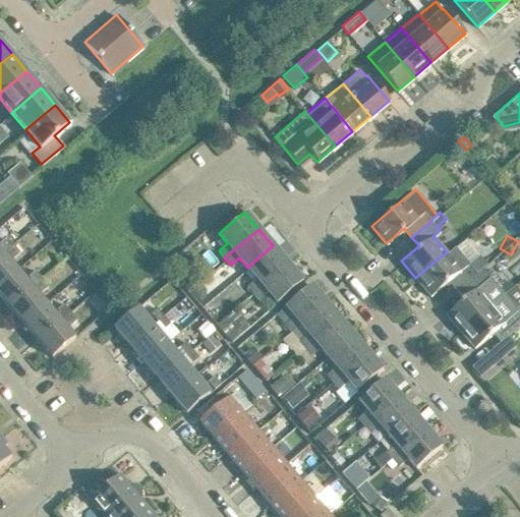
[(0,252),(11,243),(5,236),(0,240),(0,244),(0,252)]
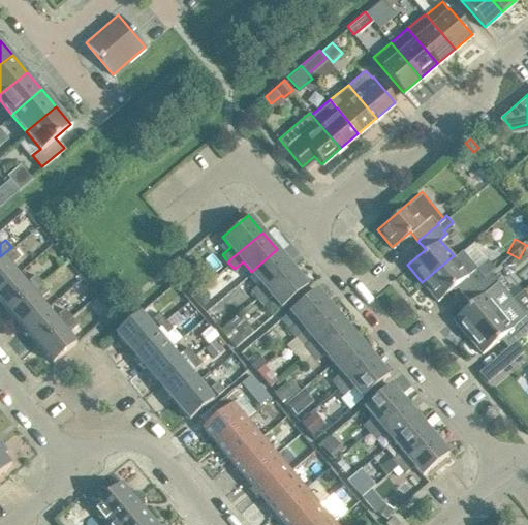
[(0,285),(17,273),(9,265),(20,255),(11,247),(0,256),(0,285)]
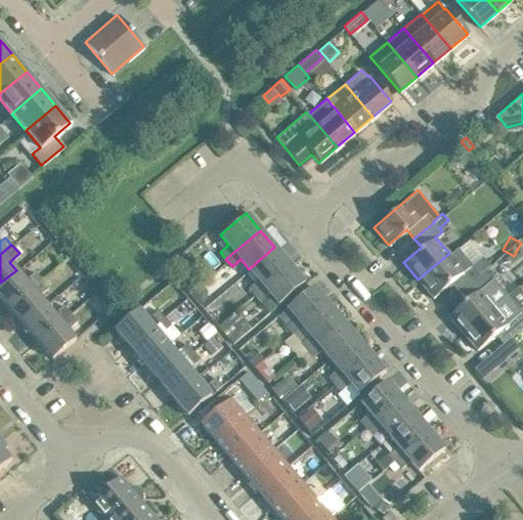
[(449,253),(418,279),(432,297),(450,282),(458,291),(478,273),(484,268),(489,264),(481,254),(471,262),(458,246),(449,253)]
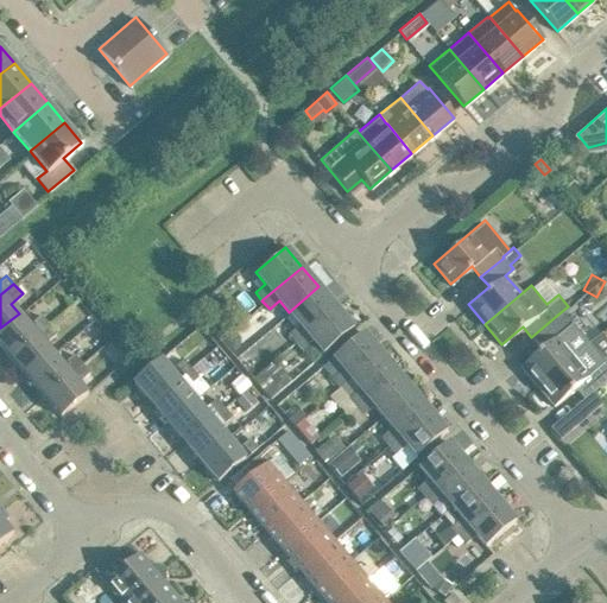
[(295,340),(335,306),(318,286),(289,312),(298,323),(288,331),(295,340)]
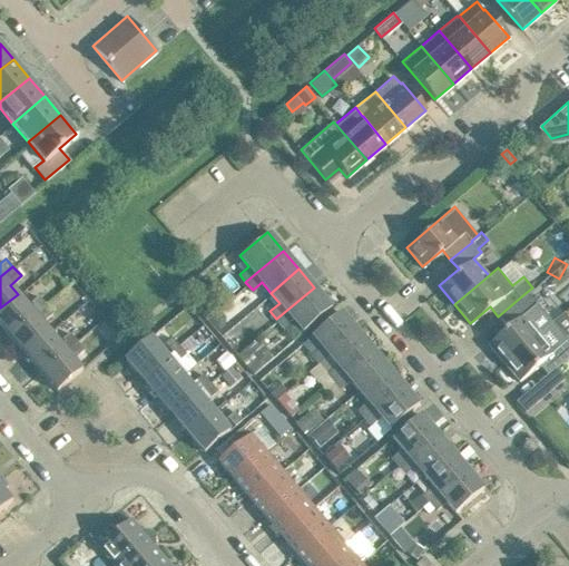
[(302,330),(330,306),(314,288),(276,319),(283,327),(293,319),(302,330)]
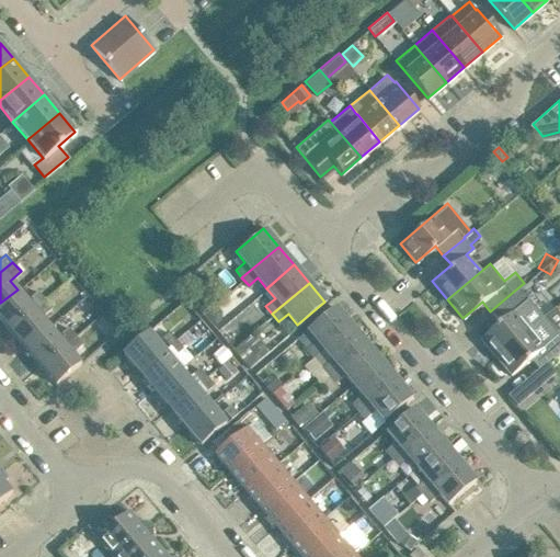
[(479,337),(494,355),(528,327),(541,316),(518,287),(512,293),(490,311),(499,321),(479,337)]
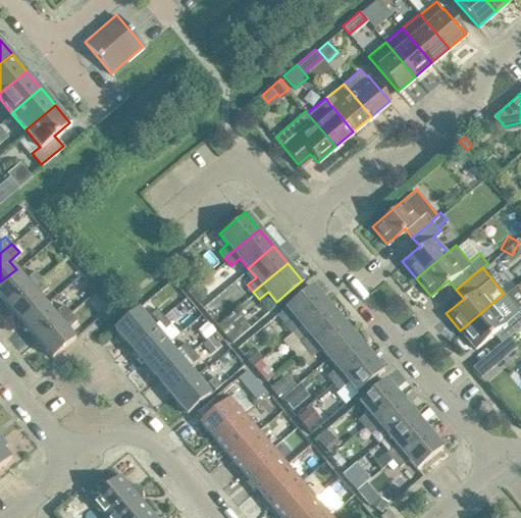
[(24,278),(16,269),(0,281),(0,296),(7,305),(40,278),(34,270),(24,278)]
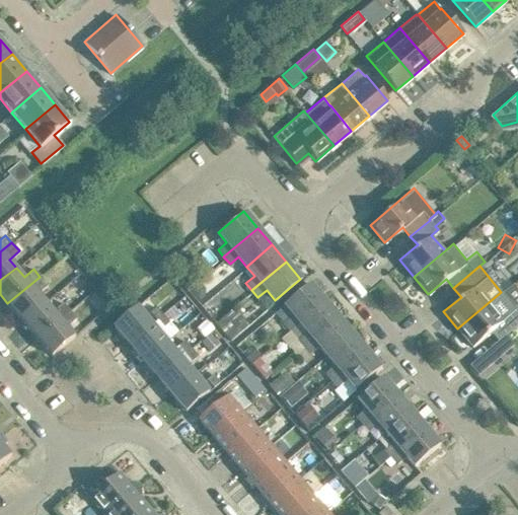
[(21,320),(45,301),(37,293),(47,284),(40,277),(7,303),(21,320)]
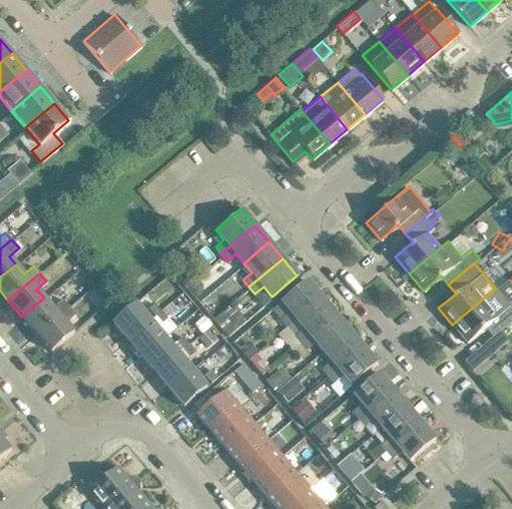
[(194,296),(200,292),(201,284),(195,279),(187,286),(194,296)]
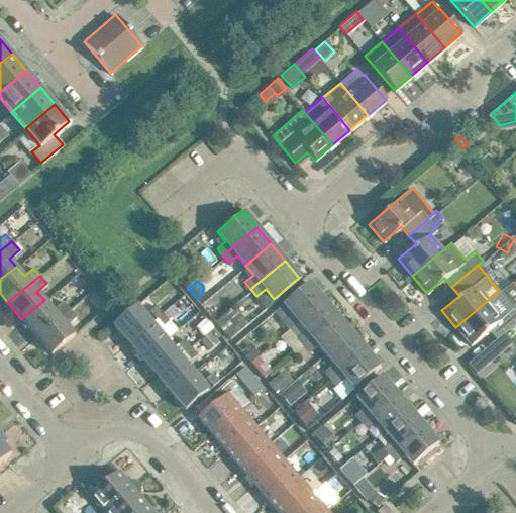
[(289,327),(297,320),(296,319),(322,298),(308,281),(282,303),(291,312),(282,320),(289,327)]
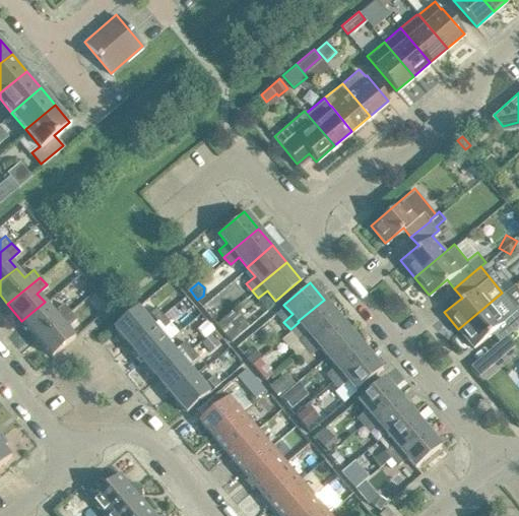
[(491,331),(498,340),(507,333),(518,322),(518,311),(502,293),(490,303),(458,329),(472,346),(491,331)]
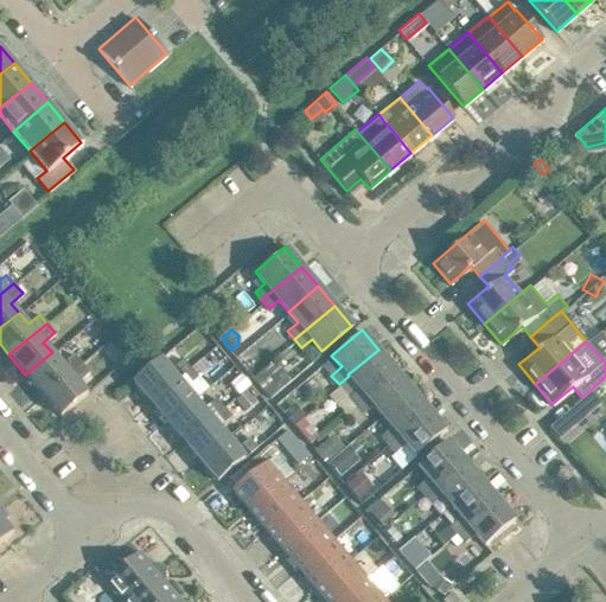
[(355,403),(395,370),(378,350),(348,375),(349,376),(358,386),(348,395),(355,403)]
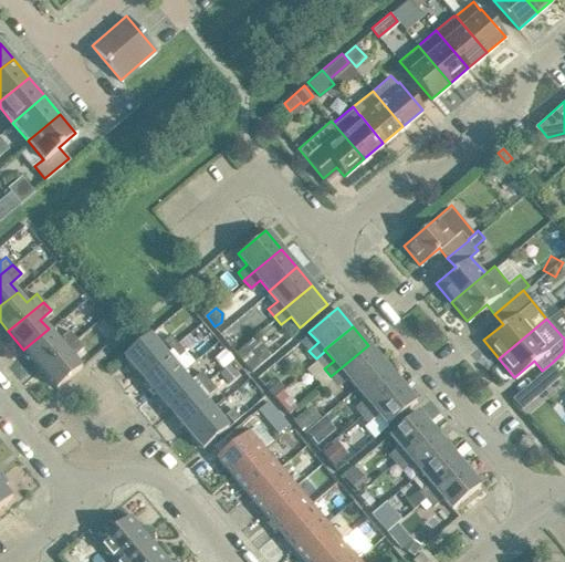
[(56,339),(49,329),(23,350),(40,368),(75,337),(67,329),(56,339)]
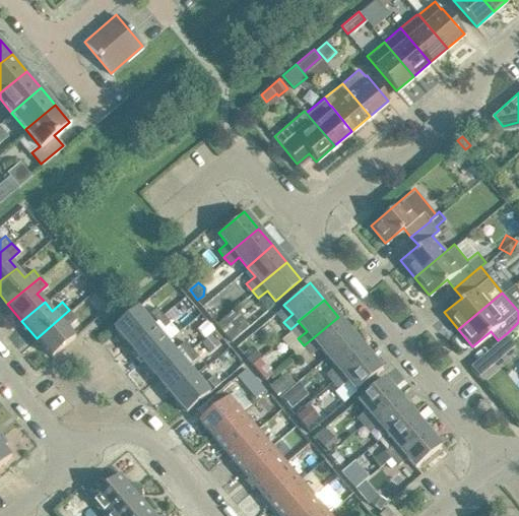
[(127,342),(150,323),(136,306),(113,326),(127,342)]
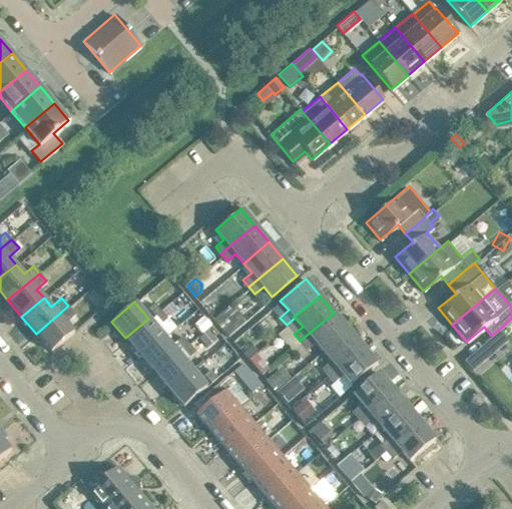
[(153,315),(160,310),(153,302),(147,308),(153,315)]
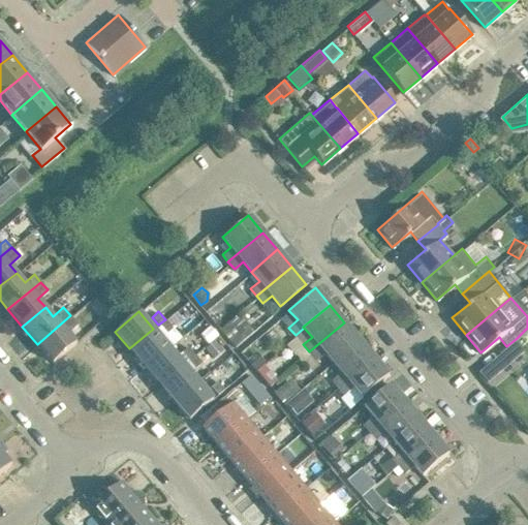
[(244,323),(236,314),(219,328),(235,345),(252,330),(246,322),(244,323)]
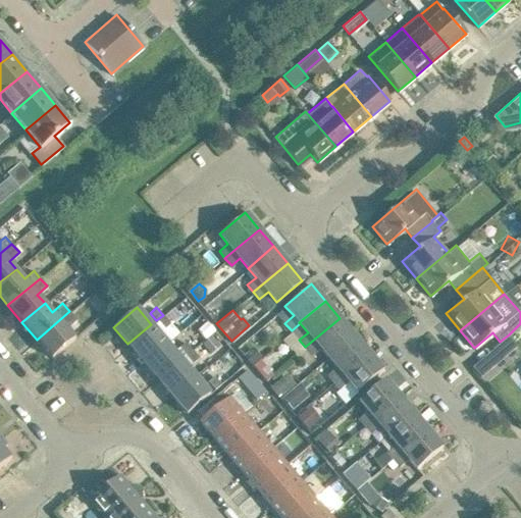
[(69,324),(75,319),(69,311),(37,340),(51,356),(74,337),(64,324),(67,322),(69,324)]
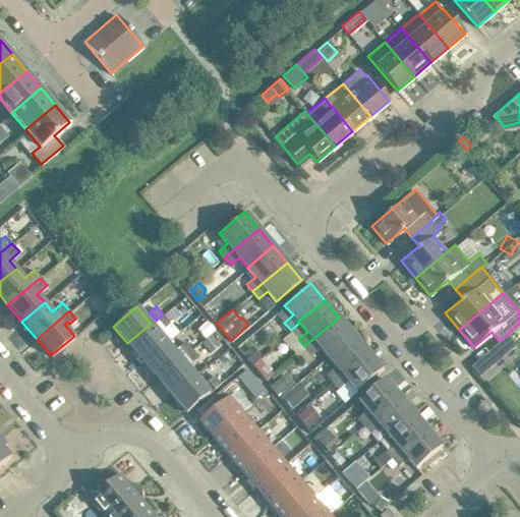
[(163,328),(169,322),(163,314),(156,320),(163,328)]
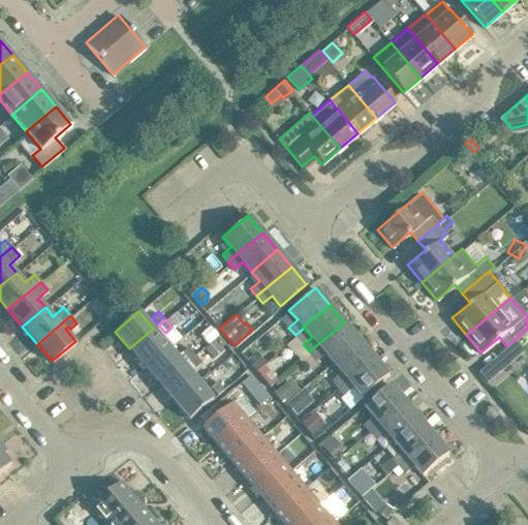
[(332,362),(359,339),(344,322),(309,351),(315,359),(324,351),(332,362)]
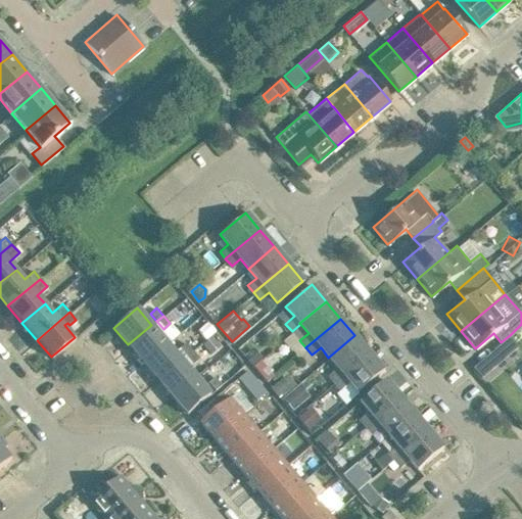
[(143,362),(165,342),(151,325),(128,344),(143,362)]
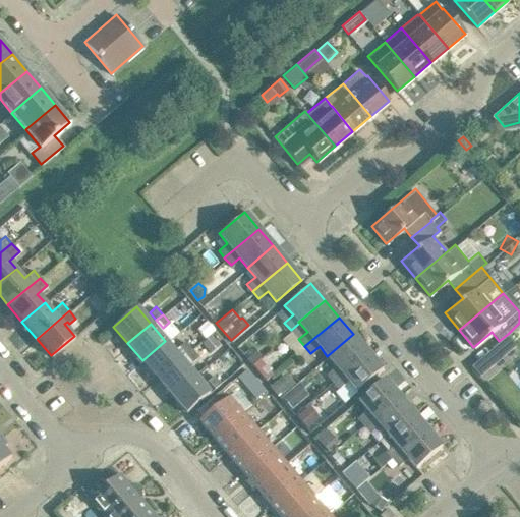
[(212,333),(201,341),(210,350),(219,342),(212,333)]
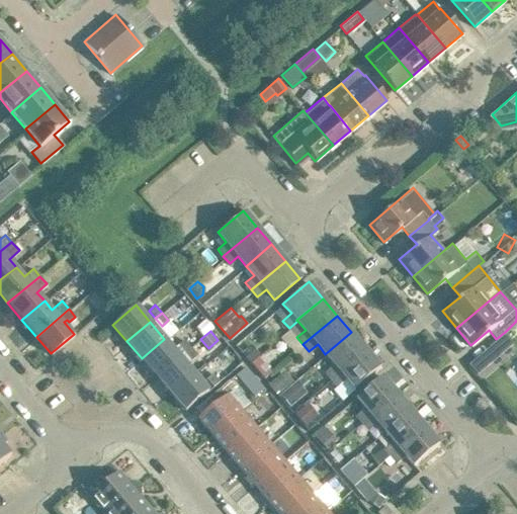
[(331,377),(365,349),(351,332),(325,354),(333,363),(324,370),(331,377)]
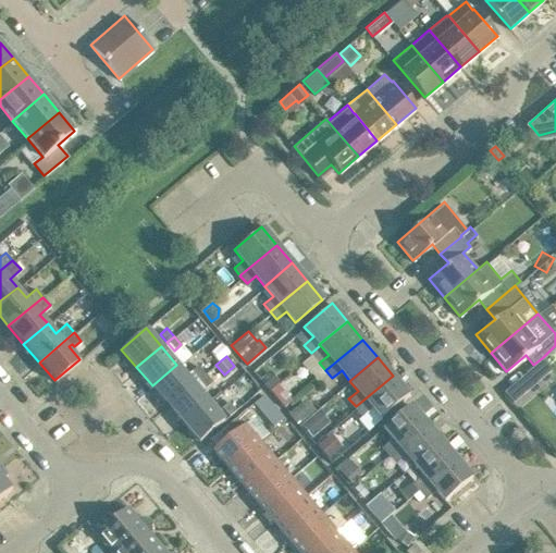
[(523,373),(503,391),(511,401),(532,384),(552,367),(543,357),(533,365),(523,373)]
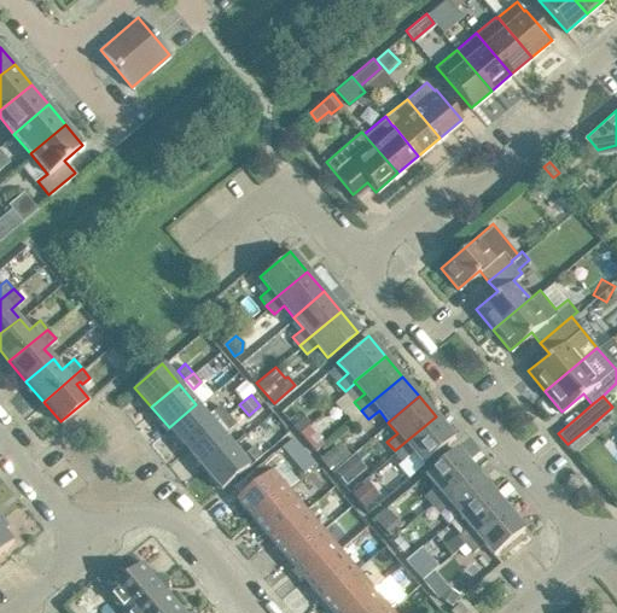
[(219,419),(227,413),(219,403),(211,410),(219,419)]
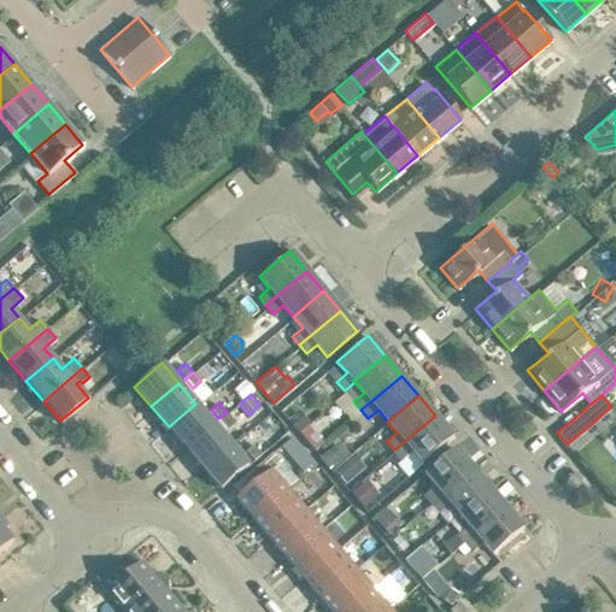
[(186,447),(213,423),(195,404),(169,427),(186,447)]
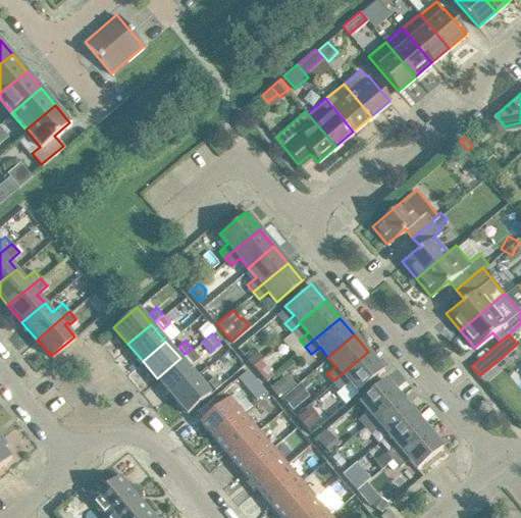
[(192,362),(198,356),(192,349),(185,354),(192,362)]
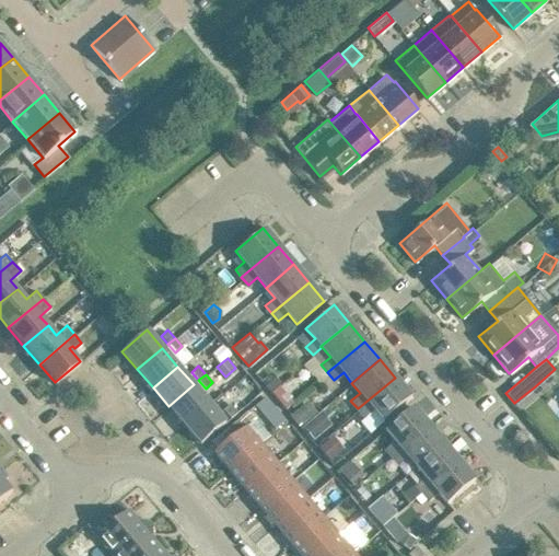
[(382,419),(410,396),(395,378),(358,408),(364,416),(373,408),(382,419)]
